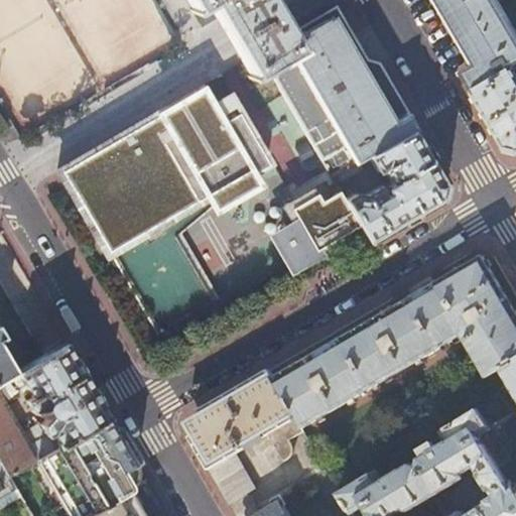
[(232,44),(249,75),(247,77),(249,80),(266,70),(330,176),(330,177),(331,177),(357,162),(367,156),(412,129),(411,128),(407,130),(404,126),(407,121),(377,69),(365,65),(339,21),(325,17),(289,37),(277,17),(267,0),(186,0),(191,8),(188,10),(190,13),(208,3),(232,44)]
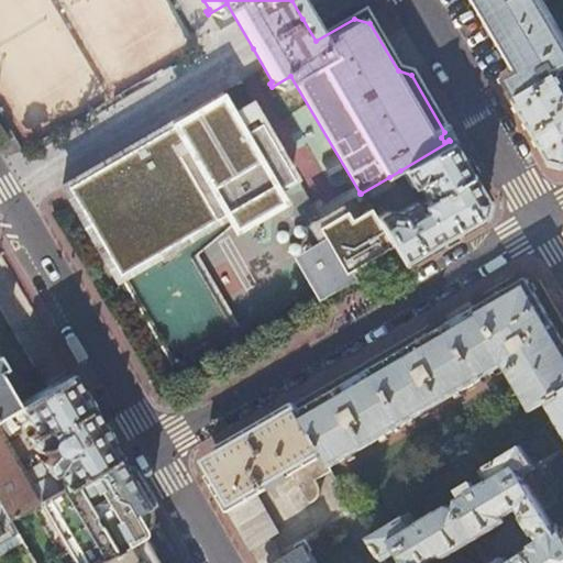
[(516,102),(562,76),(562,75),(562,0),(476,0),(486,17),(485,17),(487,22),(489,21),(503,44),(501,45),(504,50),(505,50),(519,75),(508,81),(507,79),(504,81),(516,102)]
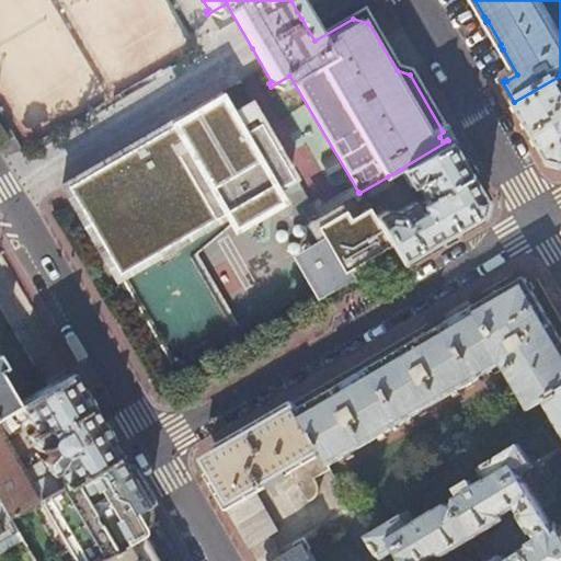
[(560,77),(560,76),(514,102),(550,163),(560,165),(560,77)]
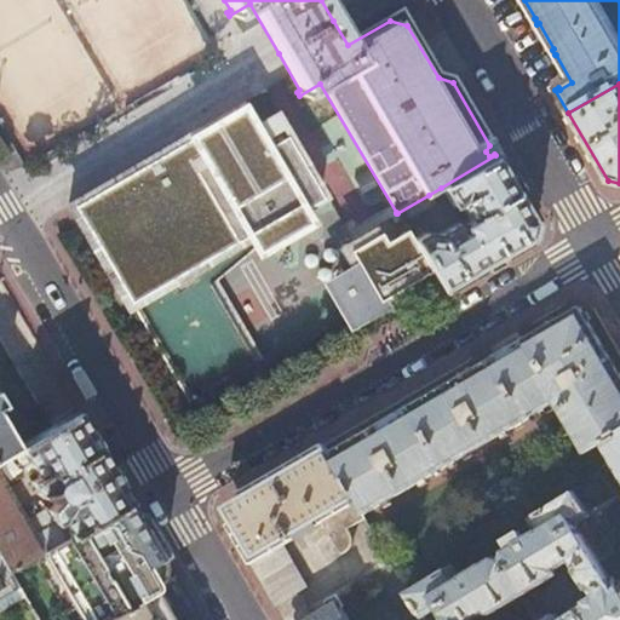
[(246,107),(245,104),(147,160),(68,207),(103,267),(104,265),(120,292),(122,291),(138,317),(141,317),(171,369),(176,366),(191,392),(195,399),(235,375),(234,373),(239,371),(185,279),(271,229),(275,234),(275,235),(306,218),(302,211),(315,204),(316,204),(320,201),(285,141),(268,150),(253,126),(244,108),(246,107)]
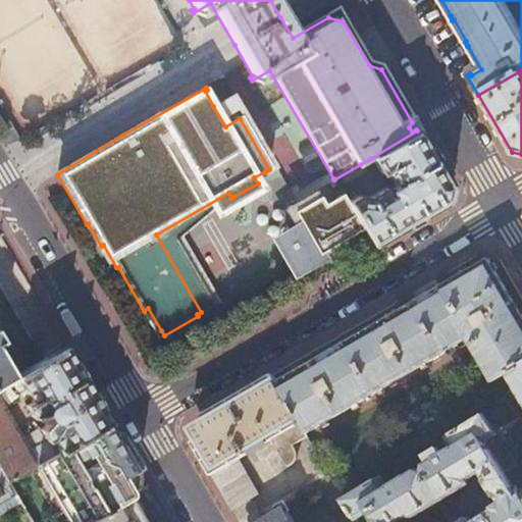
[(233,95),(213,106),(225,126),(240,118),(245,115),(233,95)]
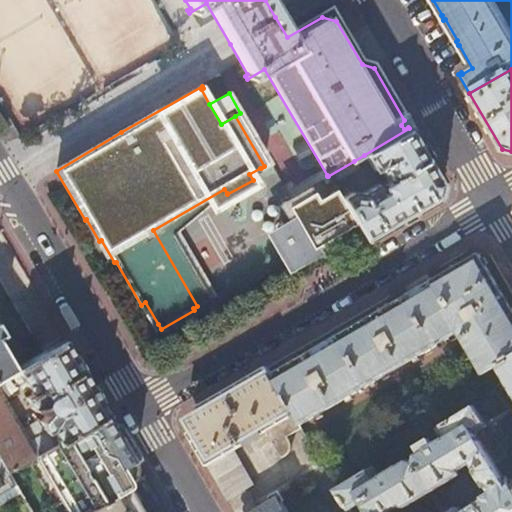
[(356,224),(366,241),(439,198),(442,184),(409,128),(364,155),(373,171),(378,168),(387,183),(382,187),(375,185),(359,196),(347,195),(343,190),(337,193),(356,224)]
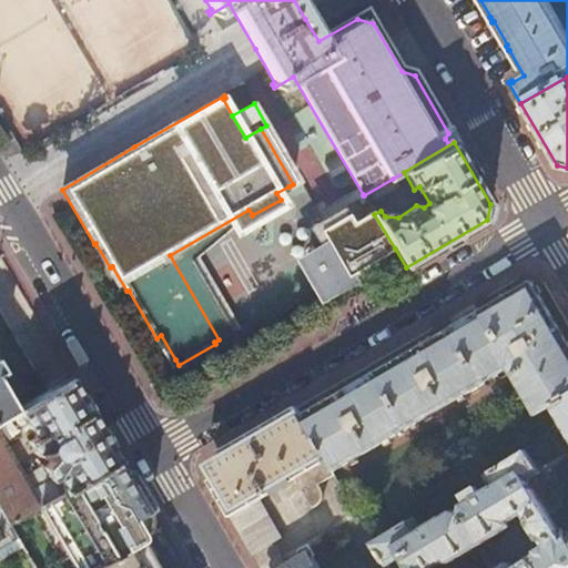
[(397,188),(393,179),(364,195),(368,204),(397,188)]
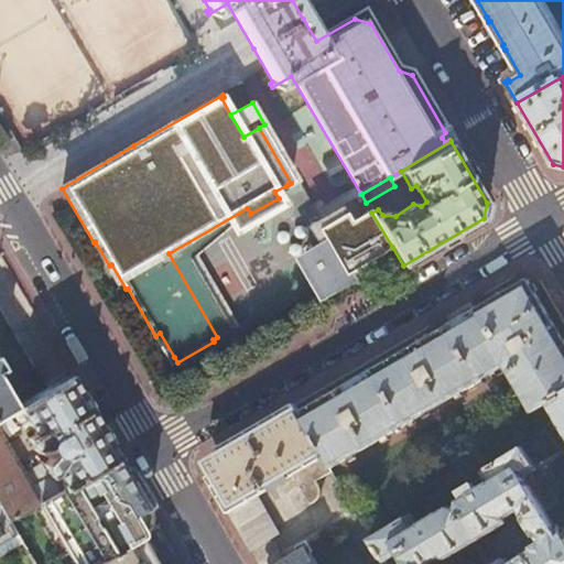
[(392,247),(371,213),(366,203),(361,194),(360,194),(320,218),(324,225),(317,229),(329,249),(306,262),(326,295),(350,282),(346,274),(392,247)]
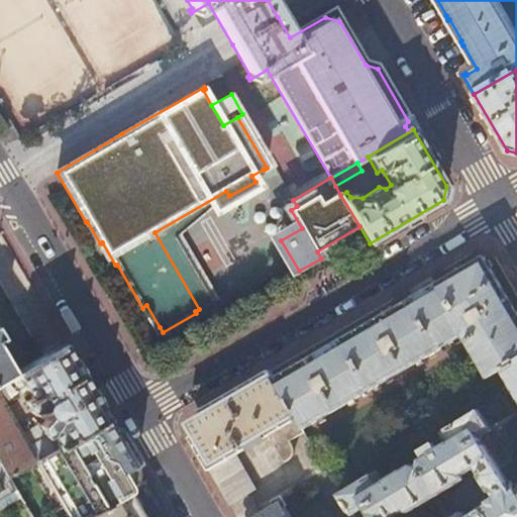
[(180,235),(229,195),(226,191),(154,232),(199,309),(195,311),(196,313),(217,300),(180,235)]
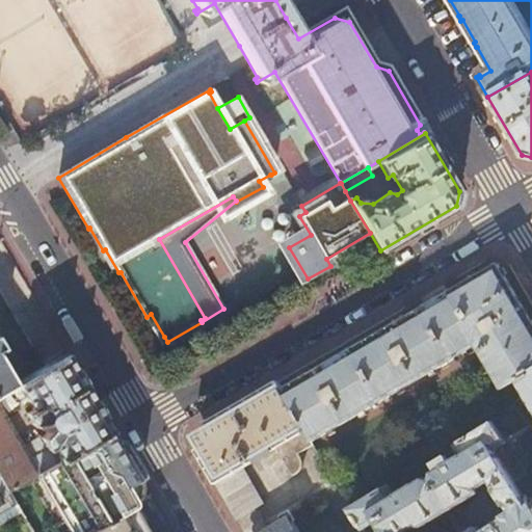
[(89,228),(88,229),(157,348),(167,342),(164,337),(151,314),(147,317),(121,272),(118,272),(105,249),(103,250),(89,228)]
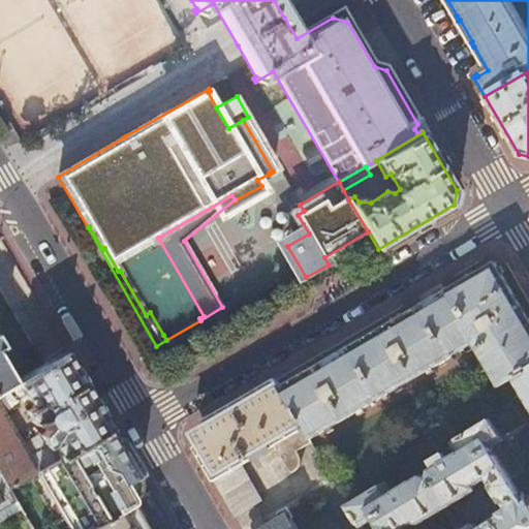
[(280,391),(310,440),(473,345),(499,387),(514,378),(528,369),(528,322),(494,265),(280,391)]
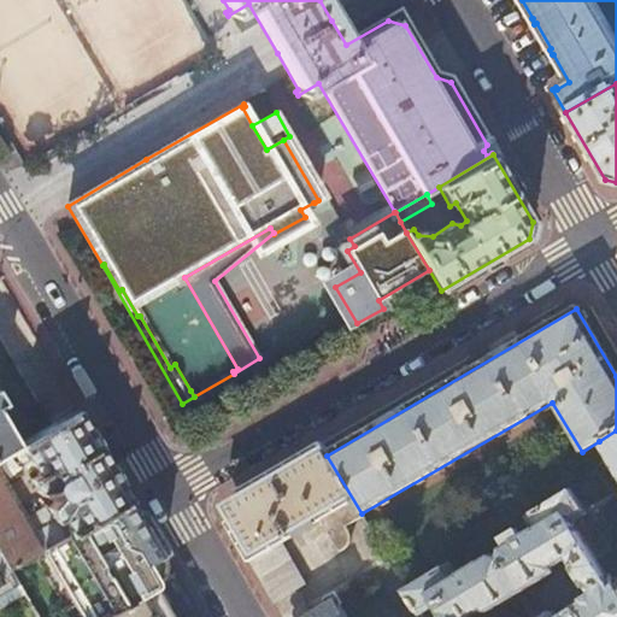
[(0,457),(18,447),(0,416),(0,404),(4,403),(0,397),(0,457)]
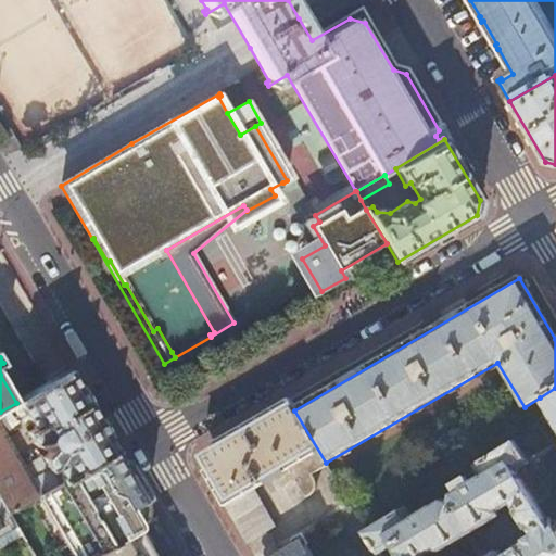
[(23,506),(116,450),(96,415),(71,371),(19,402),(34,428),(27,431),(35,444),(49,442),(52,447),(42,458),(50,470),(27,483),(0,436),(0,502),(8,515),(23,506)]
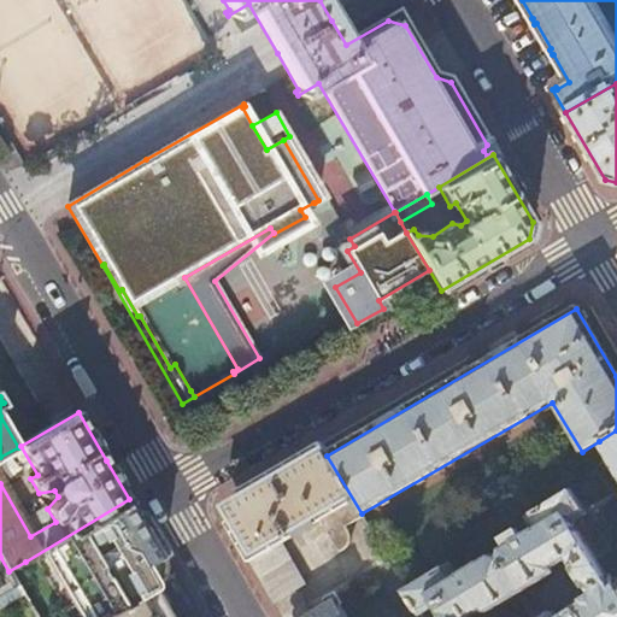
[(616,430),(599,441),(616,472),(616,430)]
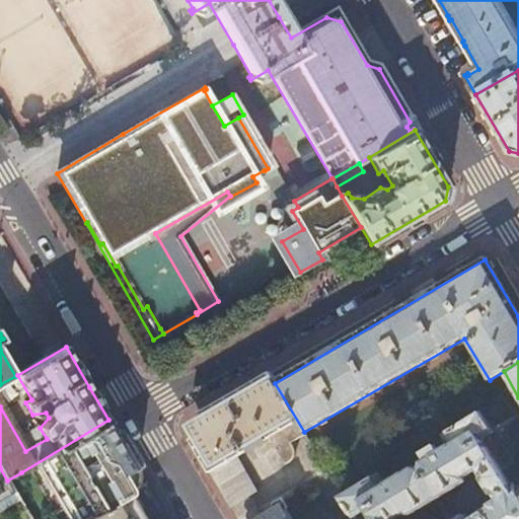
[(192,440),(231,508),(257,493),(237,458),(270,439),(285,465),(287,463),(289,461),(291,460),(292,458),(293,456),(294,454),(294,451),(294,450),(291,443),(305,434),(304,432),(275,383),(270,374),(231,396),(201,415),(203,419),(196,422),(193,435),(195,438),(192,440)]
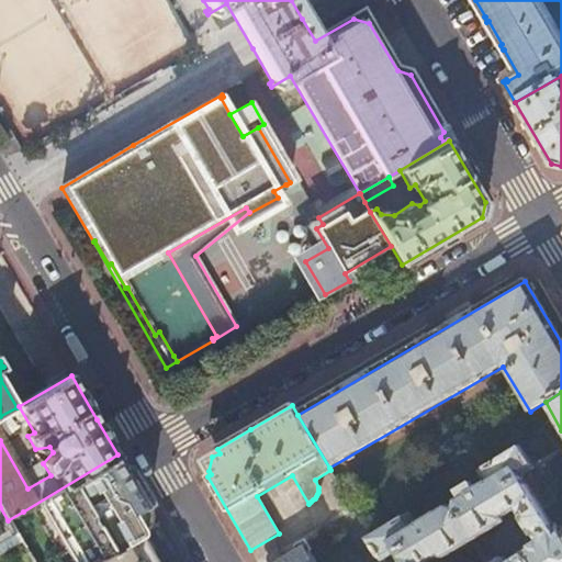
[(460,501),(458,509),(476,539),(506,521),(507,518),(506,516),(518,508),(521,513),(520,516),(532,537),(536,537),(539,542),(510,561),(508,557),(505,557),(494,561),(561,561),(561,529),(561,530),(558,524),(553,526),(524,479),(525,475),(535,469),(520,447),(482,471),(489,481),(460,501)]
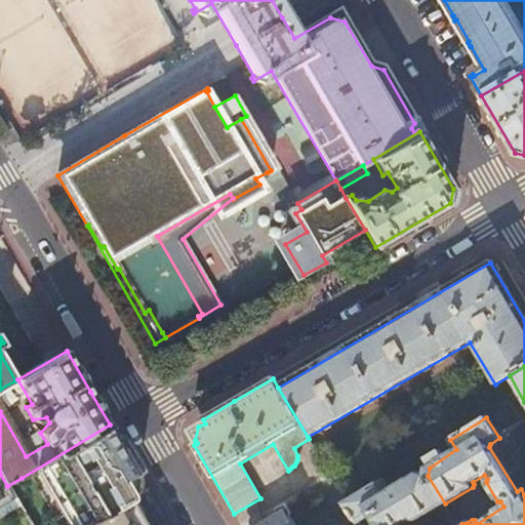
[(49,524),(85,524),(132,497),(130,493),(133,490),(135,488),(136,486),(137,483),(137,479),(135,475),(134,473),(137,471),(120,442),(110,425),(22,478),(49,524)]
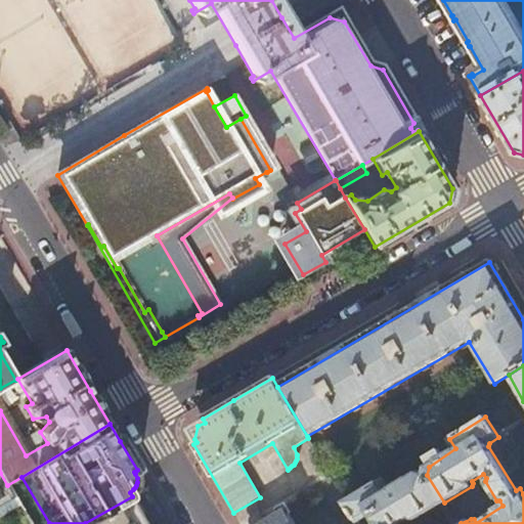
[(256,457),(246,467),(270,495),(281,486),(256,457)]
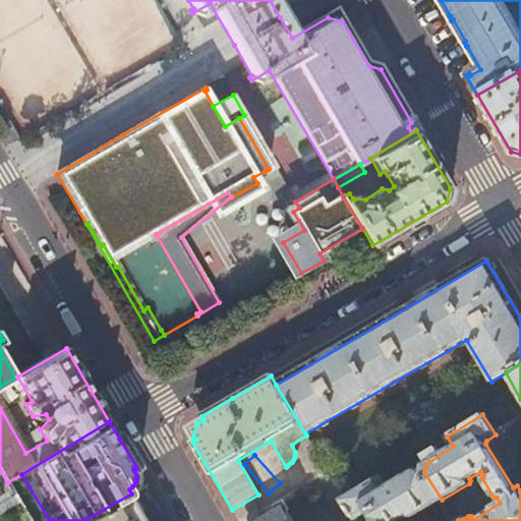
[(0,502),(14,495),(7,482),(0,470),(0,502)]
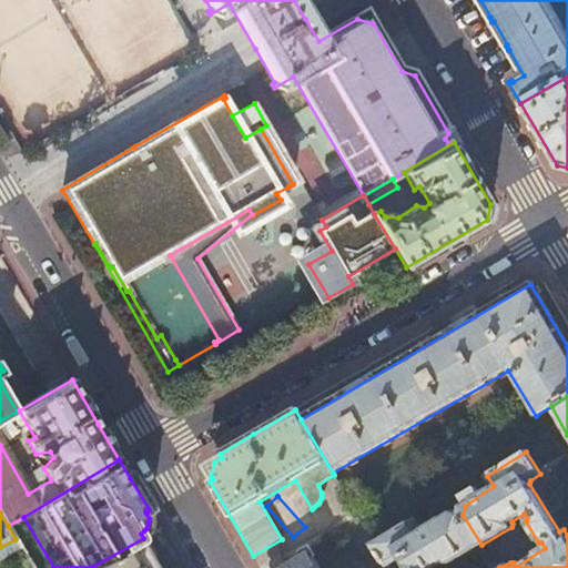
[(416,519),(375,544),(388,566),(402,558),(407,567),(436,567),(447,561),(452,564),(482,545),(463,515),(456,513),(423,529),(416,519)]
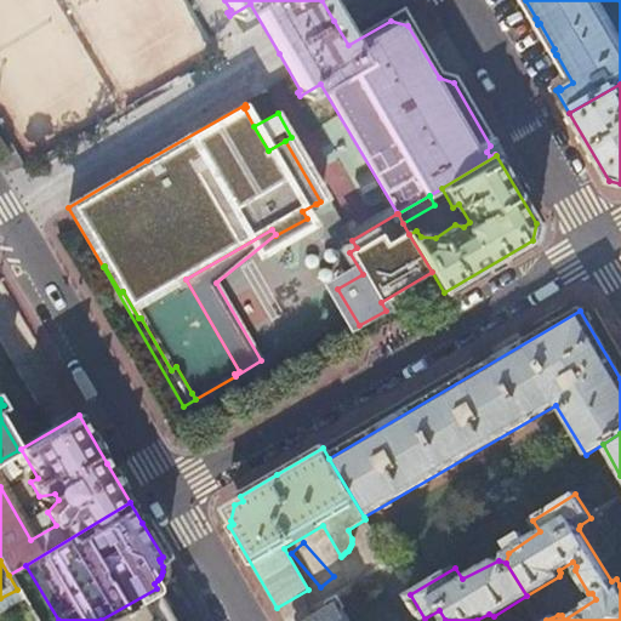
[(199,620),(175,579),(157,588),(101,620),(199,620)]
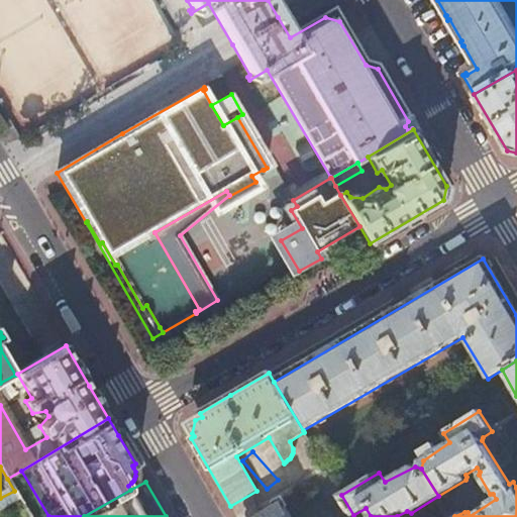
[(0,500),(14,492),(14,491),(0,498),(0,500)]
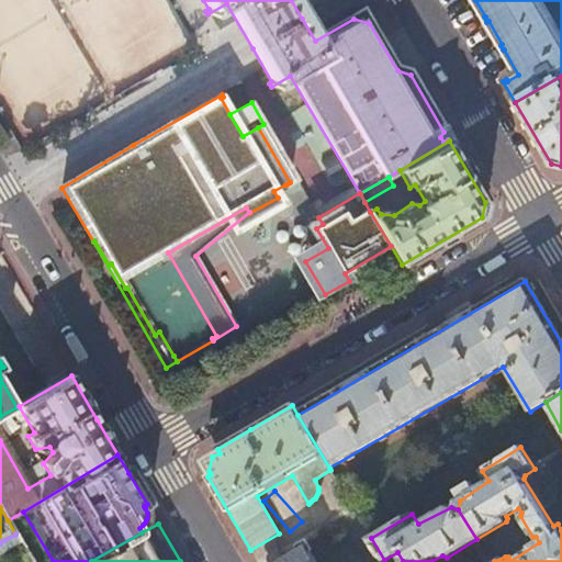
[(0,555),(21,543),(15,535),(0,543),(0,555)]
